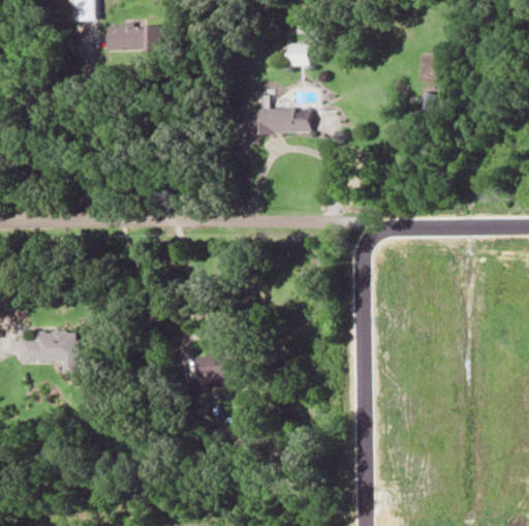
[(95,0),(70,0),(71,21),(95,21),(95,0)]
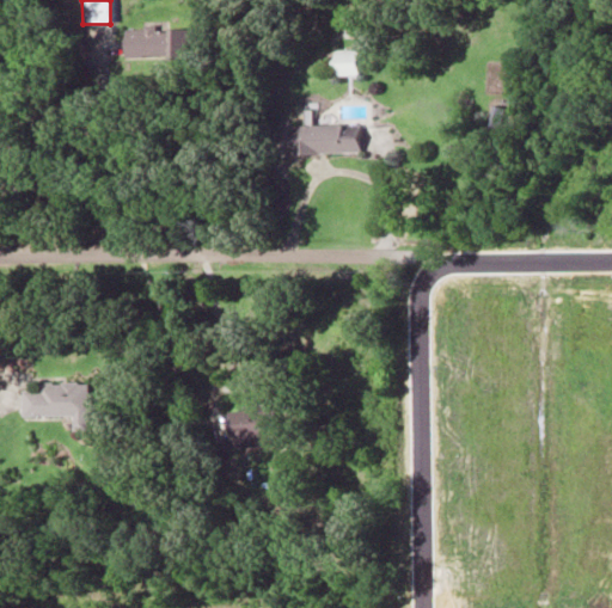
[(356,77),(356,50),(332,50),(332,77),(356,77)]
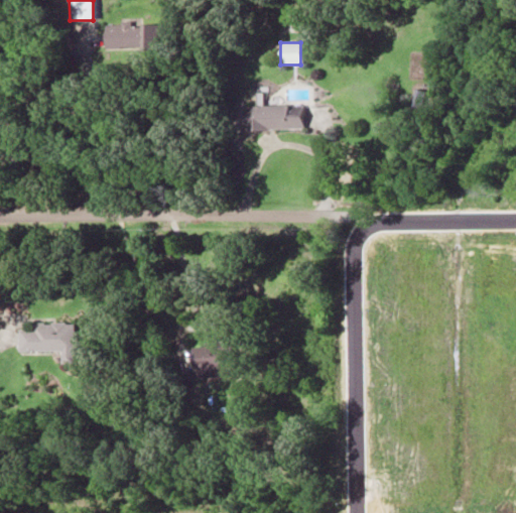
[(419,110),(424,94),(417,92),(412,108),(419,110)]
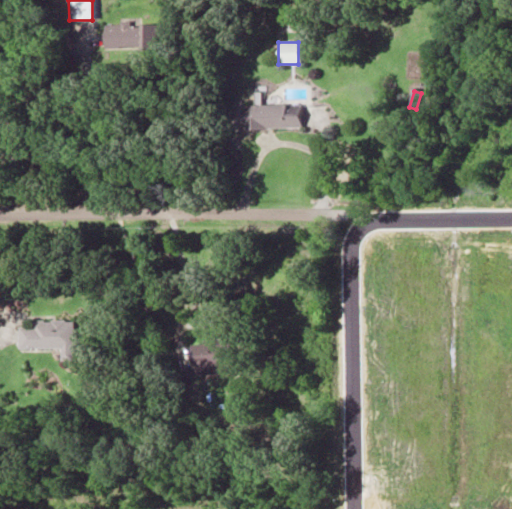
[(242,117),(242,129),(300,129),(300,105),(250,105),(250,117),(242,117)]
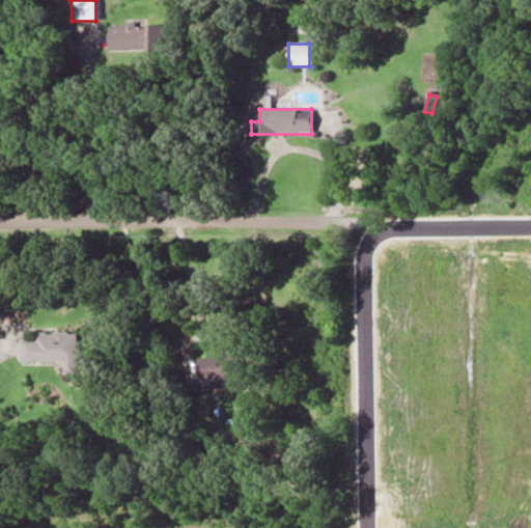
[(75,333),(33,333),(32,340),(18,340),(18,362),(64,363),(64,373),(75,373),(75,333)]
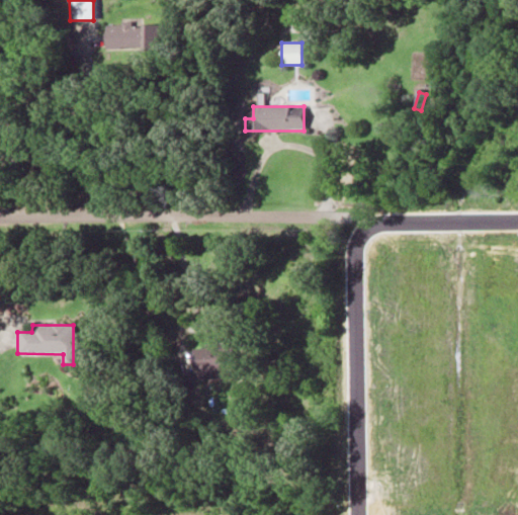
[(211,370),(234,368),(232,343),(189,347),(192,381),(212,379),(211,370)]
